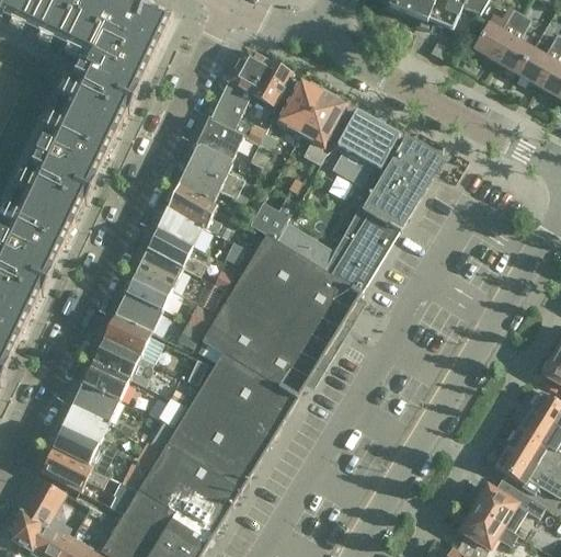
[(0,382),(10,361),(9,361),(41,293),(42,294),(43,292),(53,271),(52,270),(84,202),(86,202),(87,200),(96,180),(95,179),(127,112),(128,112),(139,89),(137,89),(172,15),(155,8),(155,7),(137,0),(0,0),(0,20),(0,21),(1,21),(6,10),(94,53),(88,65),(81,60),(76,72),(81,76),(49,143),(43,139),(32,162),(38,166),(7,234),(0,230),(0,382)]
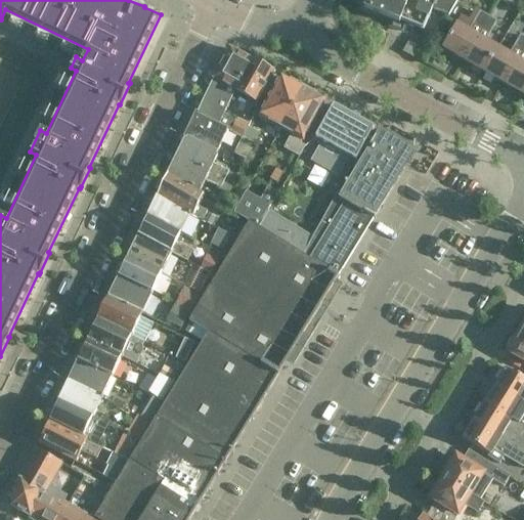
[(363,6),(360,12),(390,25),(393,26),(401,29),(404,20),(423,28),(432,6),(448,12),(455,0),(365,0),(364,2),(363,6)]
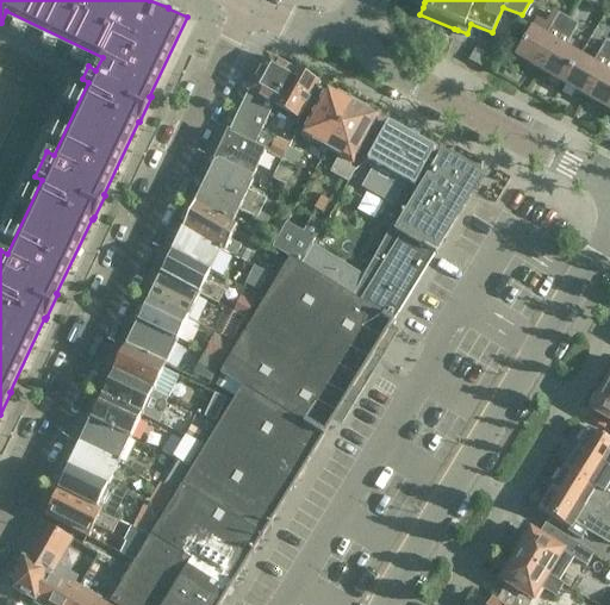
[(530,24),(514,52),(539,67),(570,16),(560,11),(547,33),(530,24)]
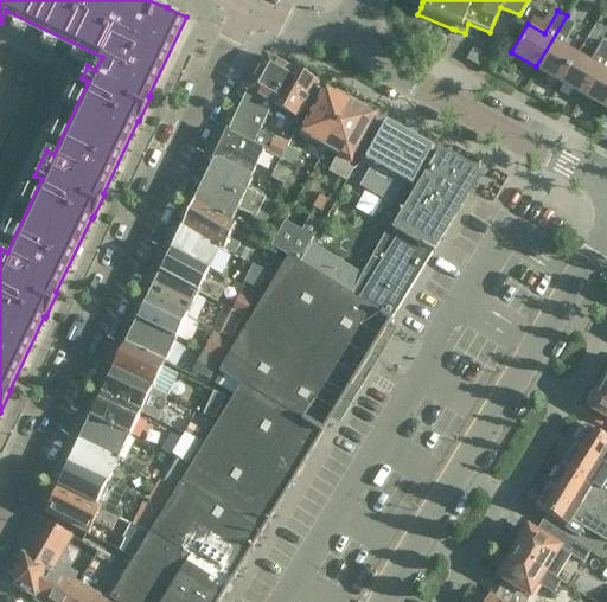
[(567,15),(536,66),(560,79),(577,51),(562,43),(575,21),(567,15)]
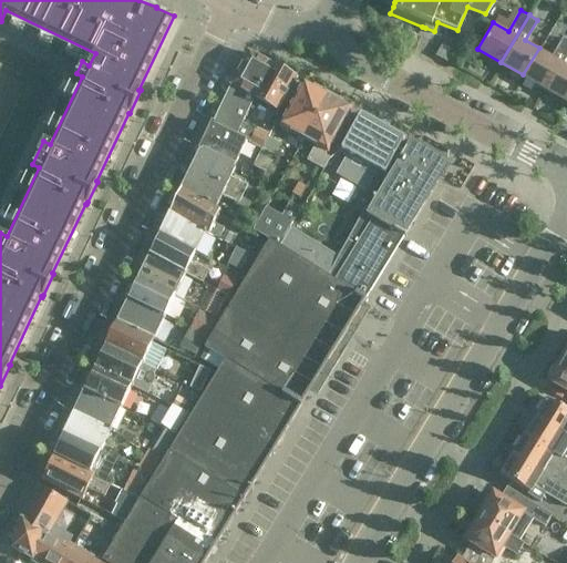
[(539,48),(523,74),(545,86),(566,48),(566,37),(564,36),(552,55),(539,48)]
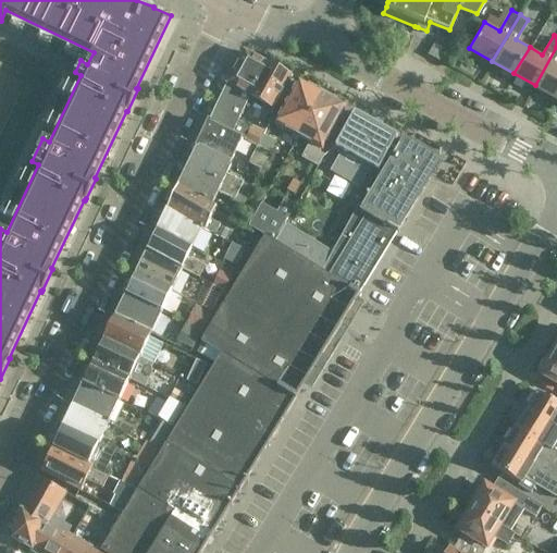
[(556,47),(535,85),(556,98),(556,97),(556,47)]
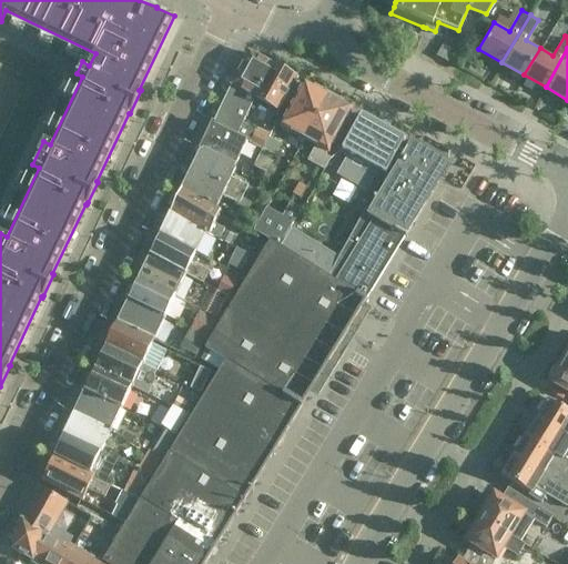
[(254,93),(272,61),(249,49),(231,81),(232,81),(254,93)]
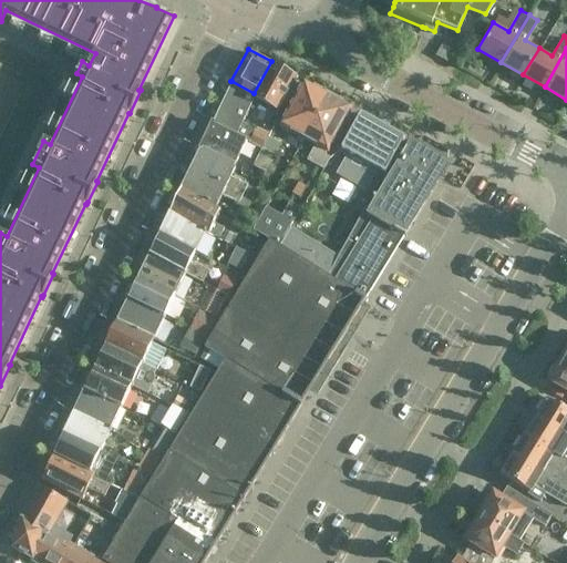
[(271,61),(254,93),(277,106),(295,74),(271,61)]
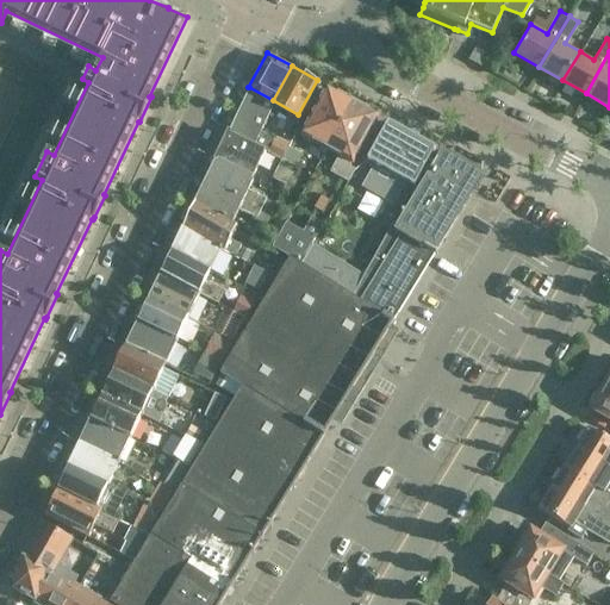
[(328,145),(352,99),(327,86),(300,131),(328,145)]
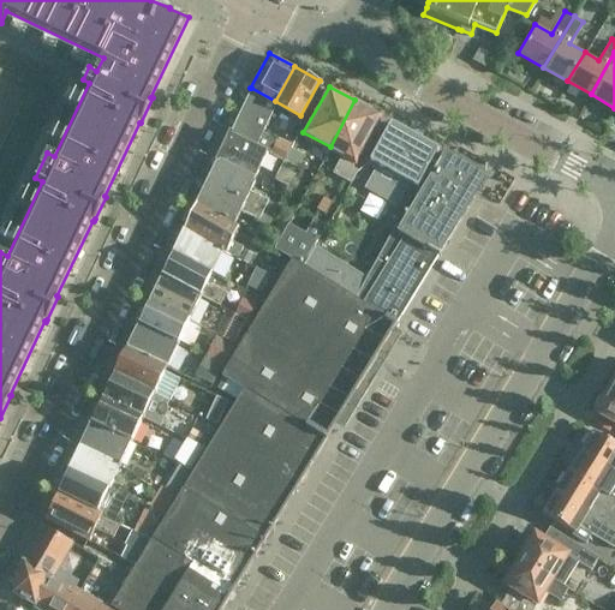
[(230,132),(266,149),(274,135),(262,130),(275,101),(251,88),(230,132)]
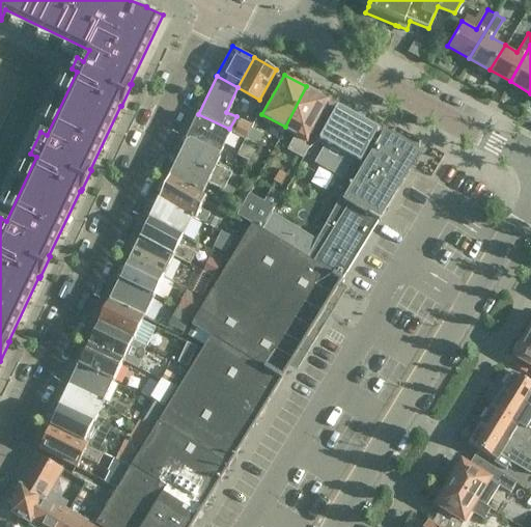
[(306,86),(285,127),(295,132),(286,146),(303,156),(309,144),(304,142),(328,98),(306,86)]
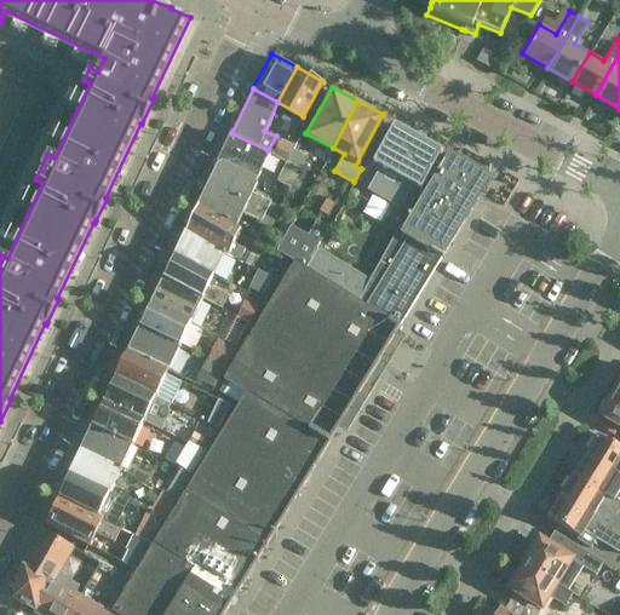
[(384,196),(418,133),(394,120),(372,159),(380,162),(367,187),(383,195),(384,196)]
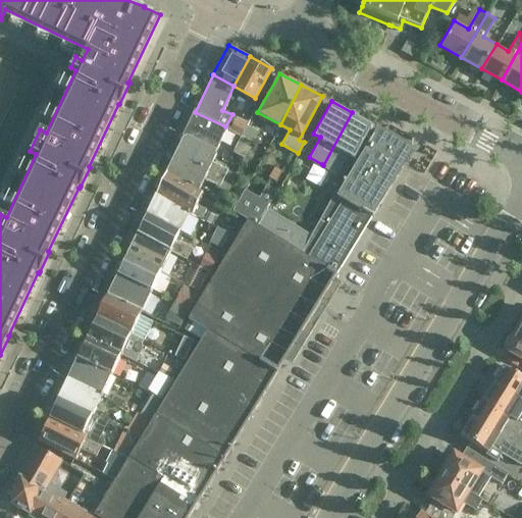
[(195,112),(183,137),(214,151),(225,126),(195,112)]
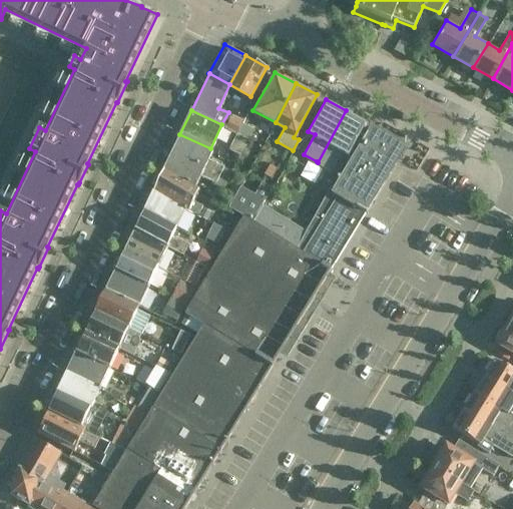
[(346,110),(318,162),(331,169),(342,149),(348,153),(366,121),(346,110)]
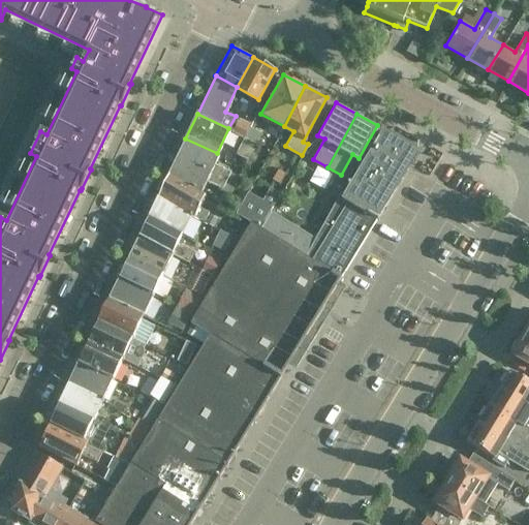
[(244,135),(249,126),(250,123),(236,116),(228,128),(244,135)]
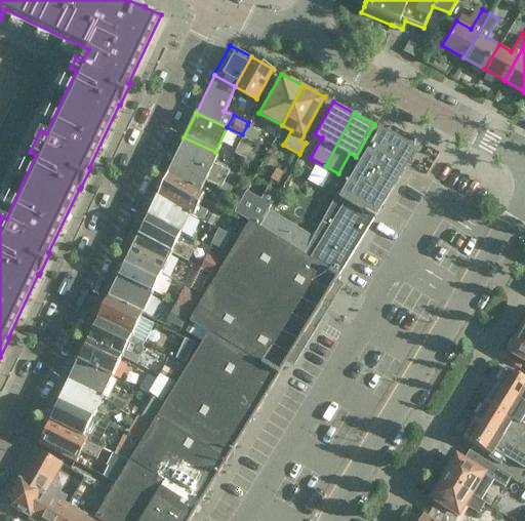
[(247,125),(242,134),(254,141),(258,131),(247,125)]
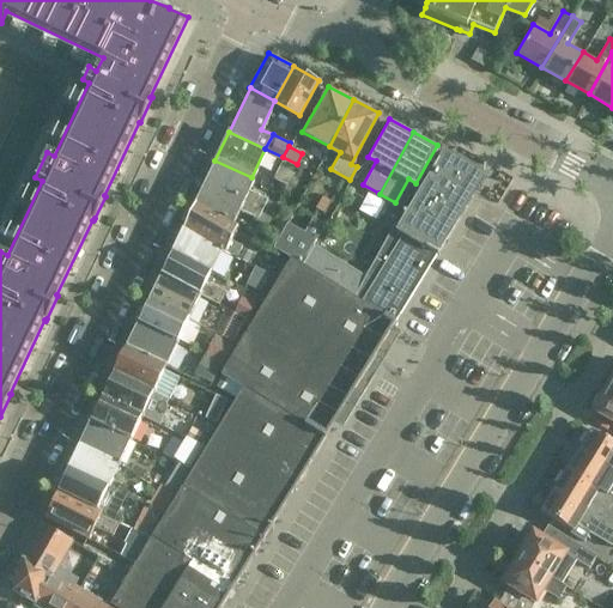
[(393,224),(365,273),(353,295),(362,299),(395,317),(437,250),(484,172),(444,150),(398,226),(393,224)]
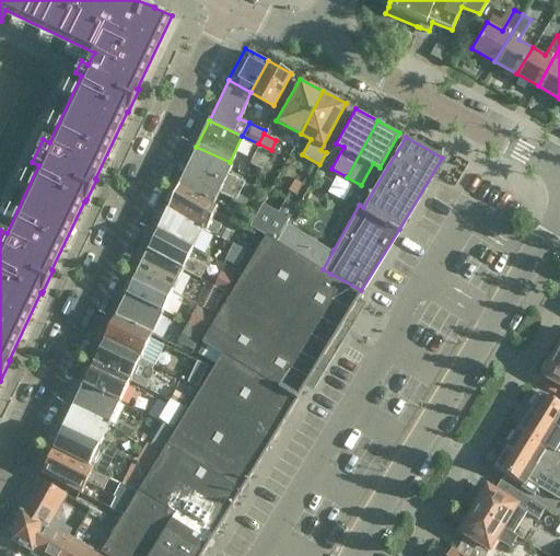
[(271,150),(258,143),(249,161),(261,166),(271,150)]
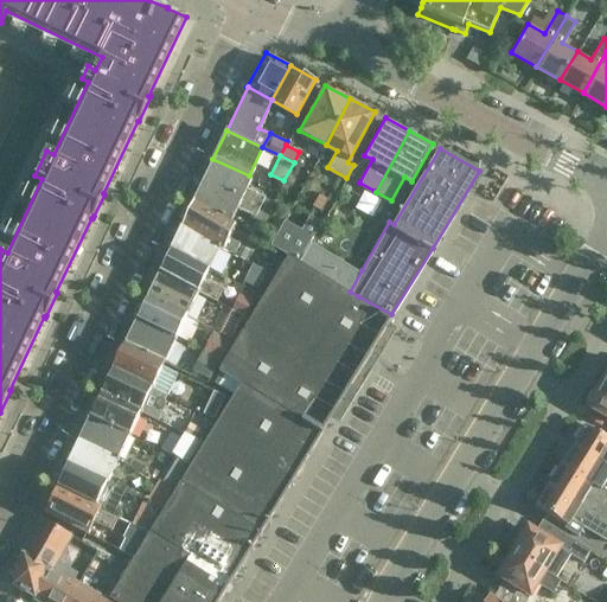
[(249,175),(212,159),(203,179),(269,211),(275,200),(246,187),(250,177),(249,175)]
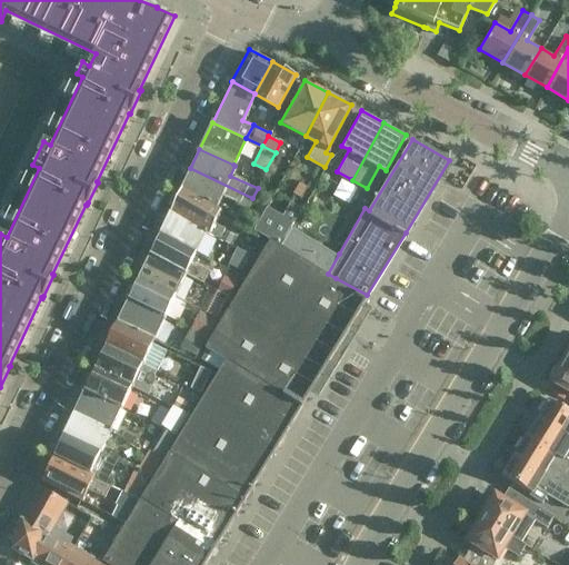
[(190,168),(181,187),(216,206),(221,194),(249,206),(252,198),(190,168)]
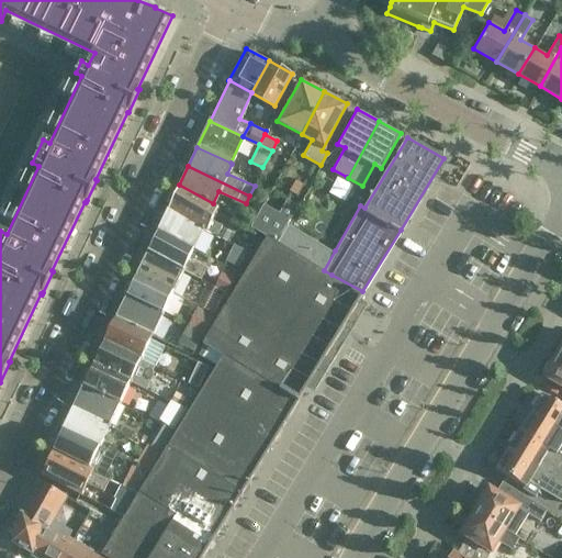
[(179,185),(169,207),(202,226),(216,234),(221,223),(211,219),(217,205),(213,203),(179,185)]
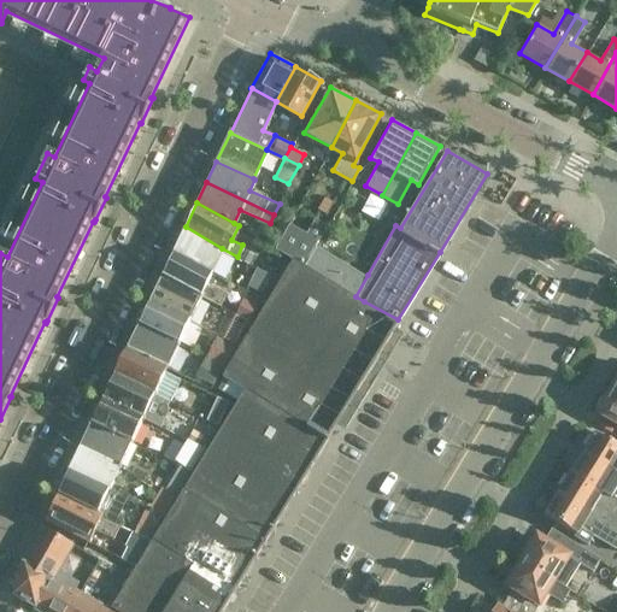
[(275,247),(281,251),(292,258),(305,265),(317,243),(316,243),(327,224),(313,217),(305,231),(288,222),(275,247)]
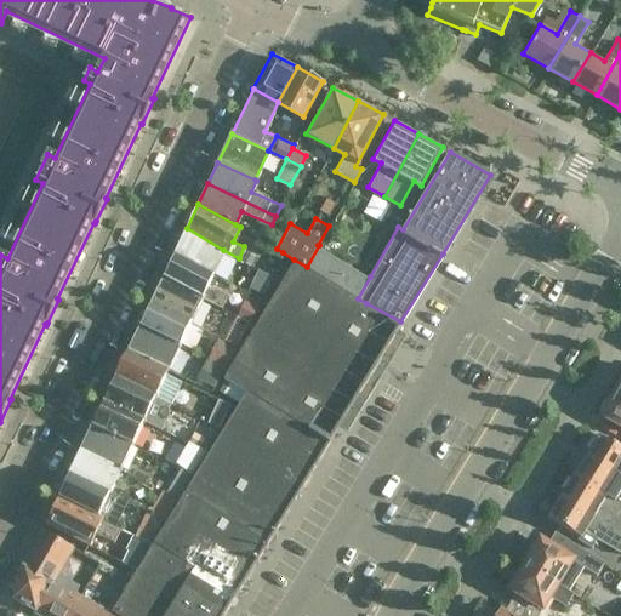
[(187,228),(176,252),(212,272),(223,250),(187,228)]
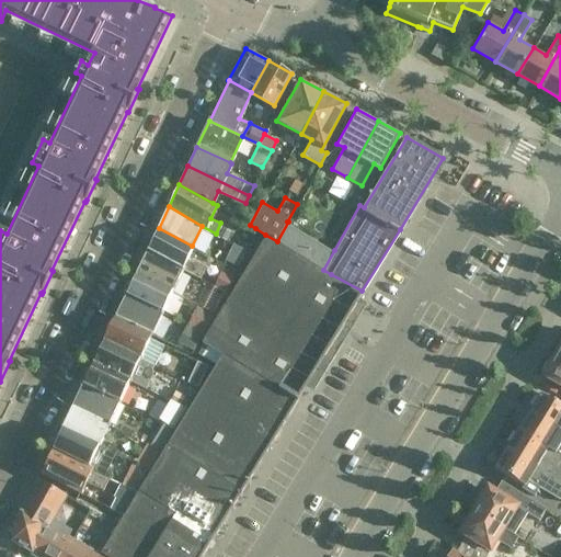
[(277,241),(304,257),(313,237),(288,222),(277,241)]
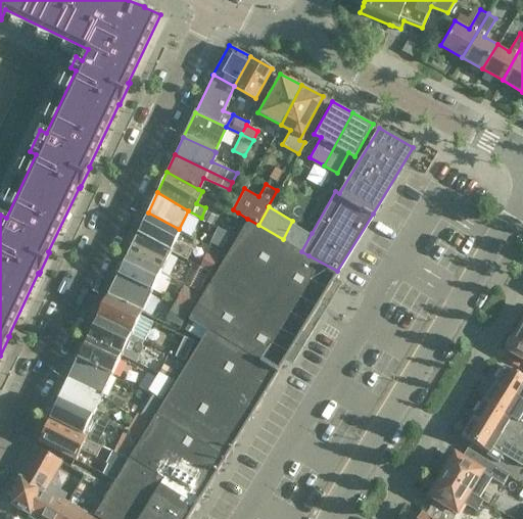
[(148,213),(137,234),(170,251),(171,250),(186,257),(192,246),(175,238),(179,229),(148,213)]
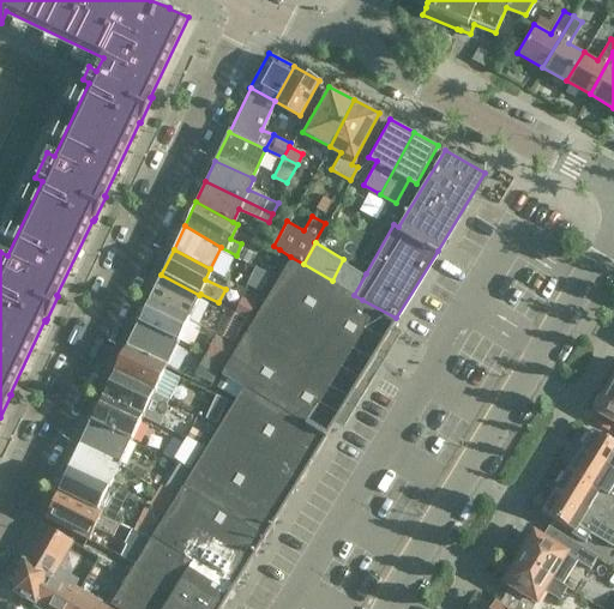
[(140,552),(118,590),(107,606),(114,608),(217,608),(396,318),(362,300),(354,295),(332,281),(304,264),(290,257),(221,372),(244,386),(149,538),(140,552)]
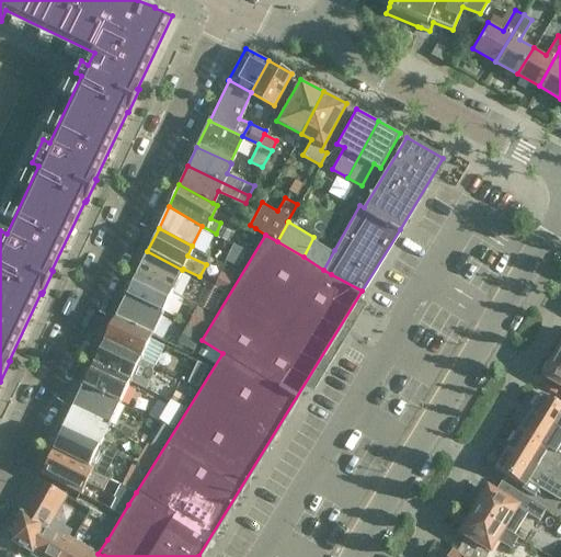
[(304,257),(323,270),(334,250),(313,237),(304,257)]
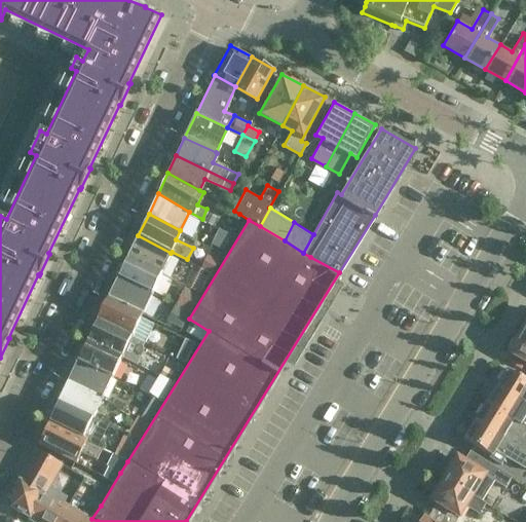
[(211,232),(223,238),(227,231),(215,225),(211,232)]
